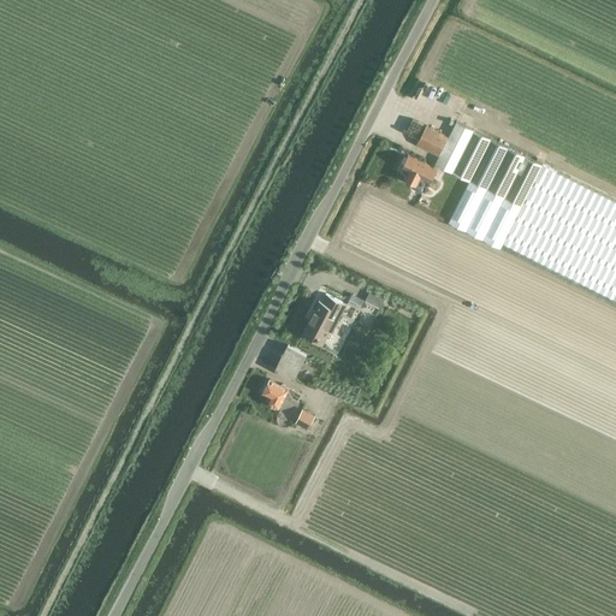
[(615,201),(456,122),(449,137),(426,125),(419,138),(415,137),(413,142),(436,154),(437,153),(440,154),(436,164),(469,181),(458,202),(456,200),(446,218),(450,219),(449,221),(501,248),(503,243),(614,298),(615,292),(615,201)]
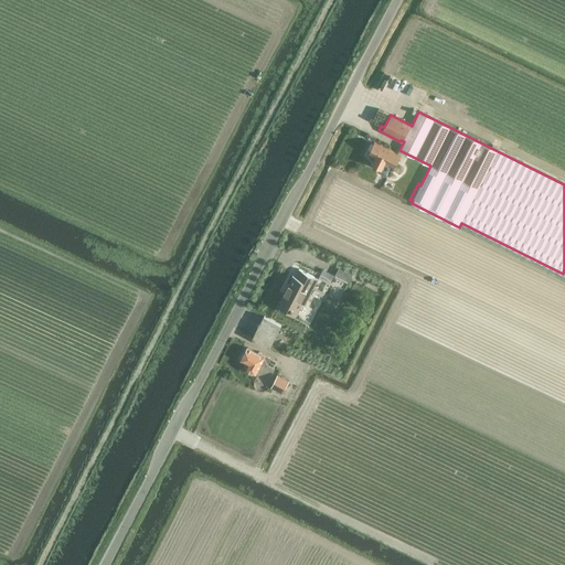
[(381,169),(384,162),(395,167),(398,160),(401,156),(391,150),(374,141),(369,152),(376,156),(372,164),(381,169)]
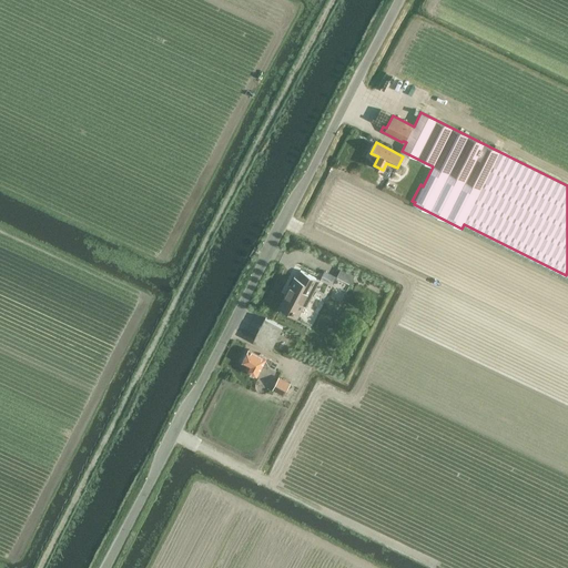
[(320,281),(300,271),(296,277),(294,276),(279,307),(297,317),(303,306),(306,307),(320,281)]
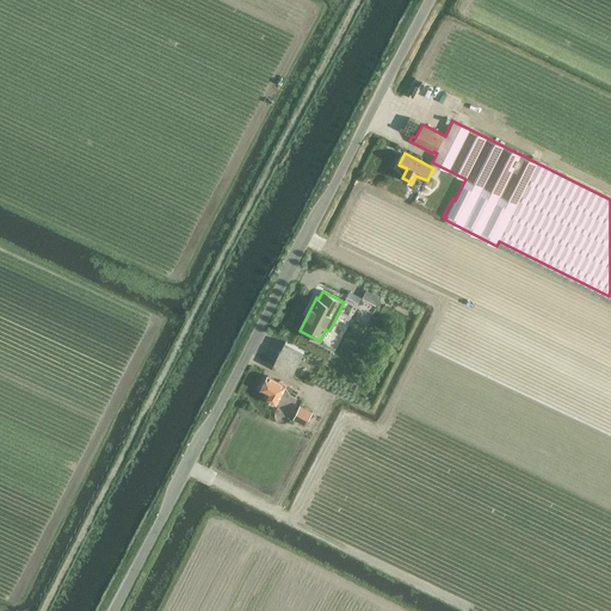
[(397,312),(380,303),(375,314),(393,322),(397,312)]
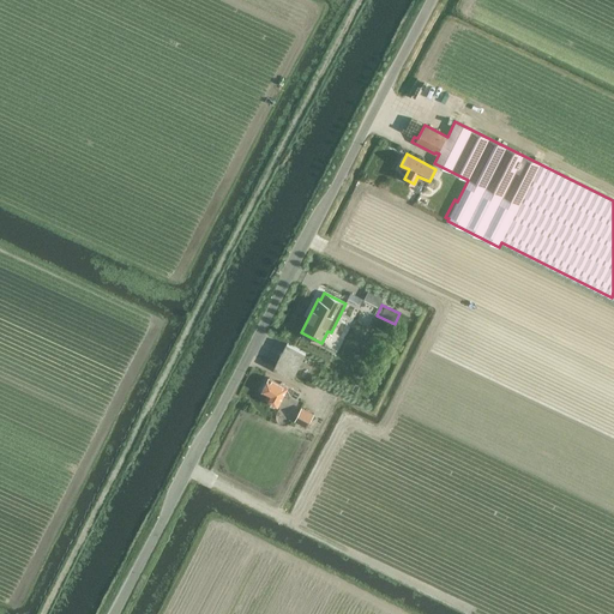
[(306,353),(287,342),(274,367),(293,378),(306,353)]
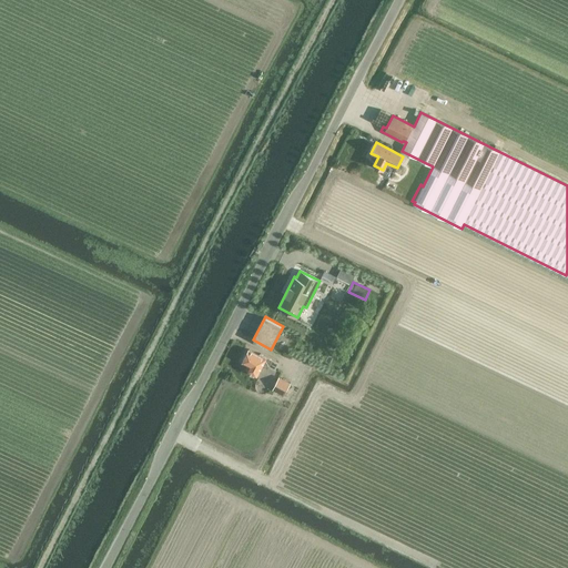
[(242,362),(246,365),(251,367),(249,372),(256,376),(263,363),(275,369),(279,363),(266,356),(265,358),(249,350),(246,355),(244,355),(242,358),(243,361),(242,362)]
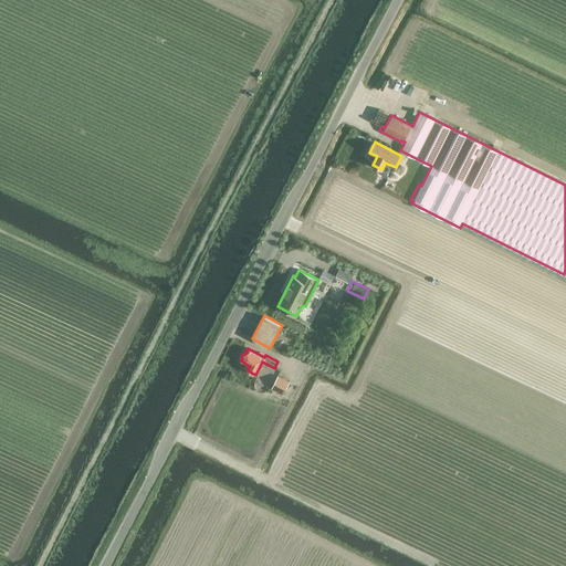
[(283,394),(290,381),(278,376),(271,388),(283,394)]
